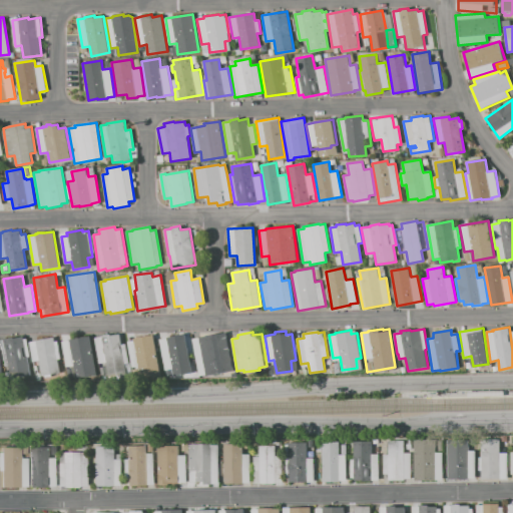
[(233,372),(206,376),(206,375),(198,376),(193,339),(198,338),(198,337),(216,334),(226,333),(228,347),(229,347),(230,352),(229,352),(230,356),(231,356),(232,361),(231,362),(231,364),(232,364),(233,372)]
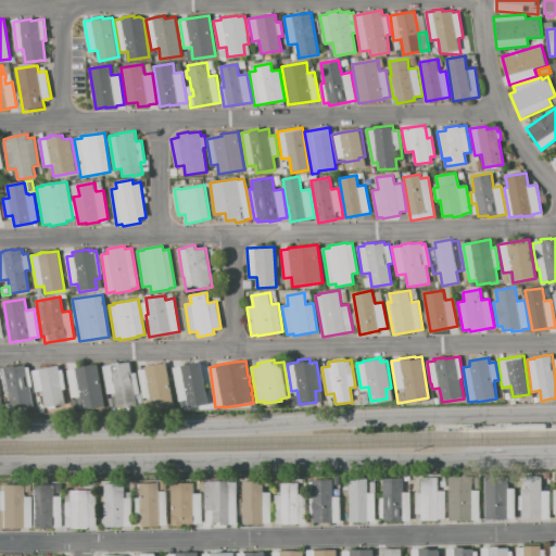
[(137,406),(117,408),(115,393),(106,394),(102,366),(110,365),(110,364),(112,363),(115,362),(115,363),(119,362),(119,363),(129,362),(131,373),(136,373),(139,393),(135,394),(137,406)]
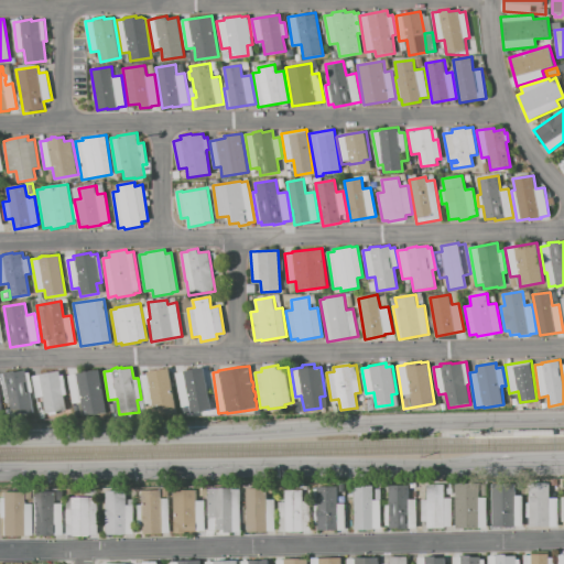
[(210,411),(192,413),(191,405),(182,407),(176,372),(184,371),(184,370),(204,367),(210,411)]
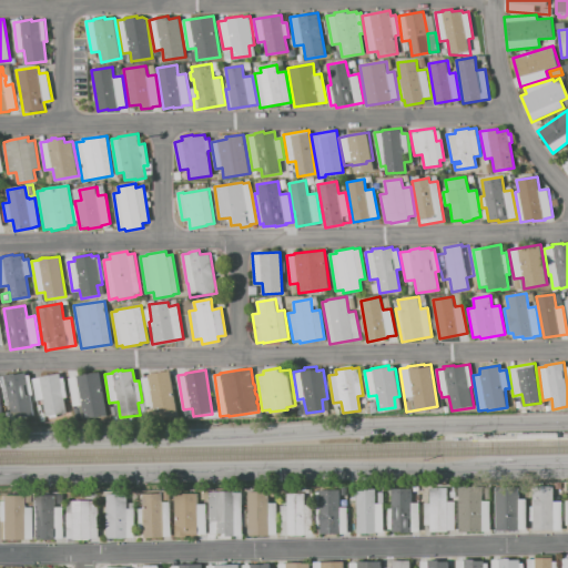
[(107,416),(84,419),(82,405),(73,406),(68,377),(78,376),(77,375),(100,372),(107,416)]
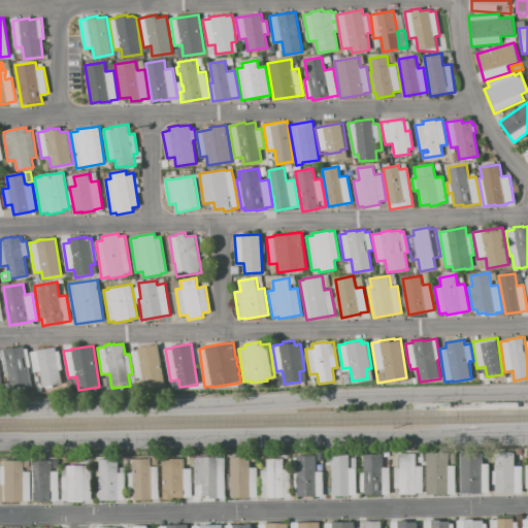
[(30,386),(10,389),(8,375),(1,376),(0,369),(0,350),(4,350),(4,348),(15,347),(15,348),(24,347),(25,350),(28,349),(30,367),(28,367),(30,386)]
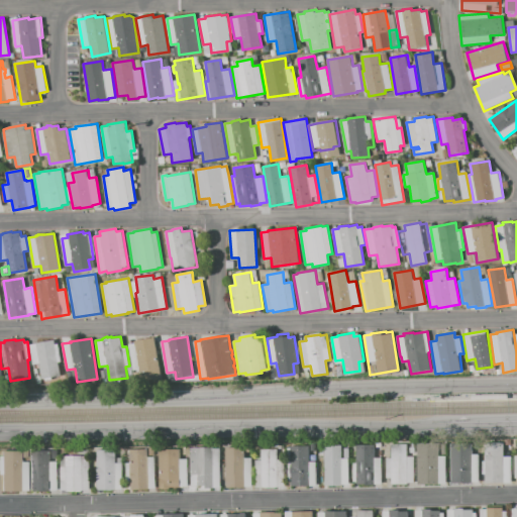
[(30,344),(36,343),(36,342),(55,339),(55,344),(59,343),(62,362),(58,363),(60,376),(52,377),(53,380),(45,381),(45,378),(42,379),(39,364),(33,365),(30,344)]
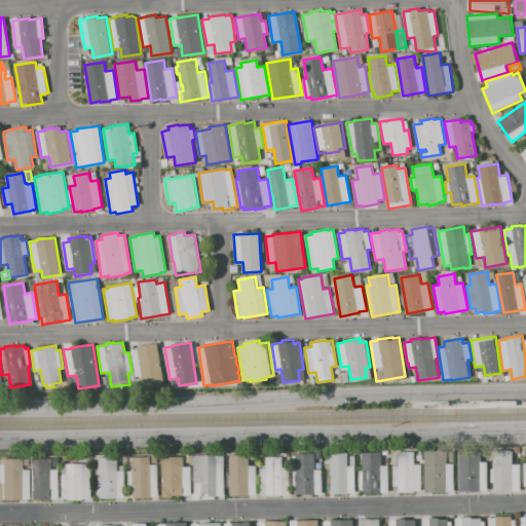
[(130,350),(137,349),(137,347),(153,345),(153,346),(158,345),(162,372),(158,373),(159,381),(144,383),(143,381),(136,382),(130,350)]
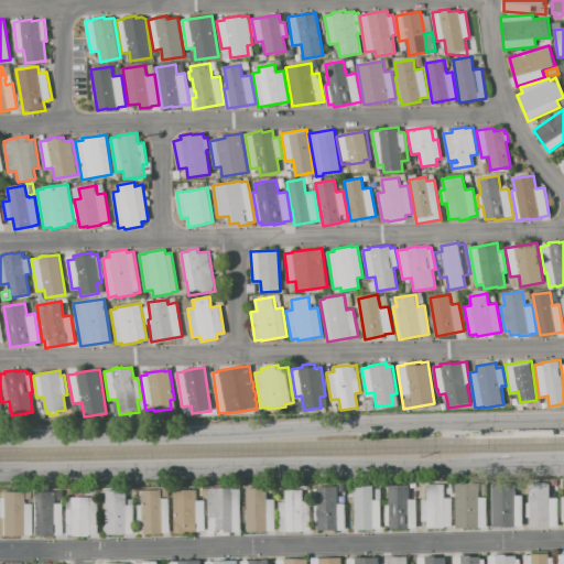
[(491,525),(491,483),(516,483),(516,496),(522,496),(522,525),(491,525)]
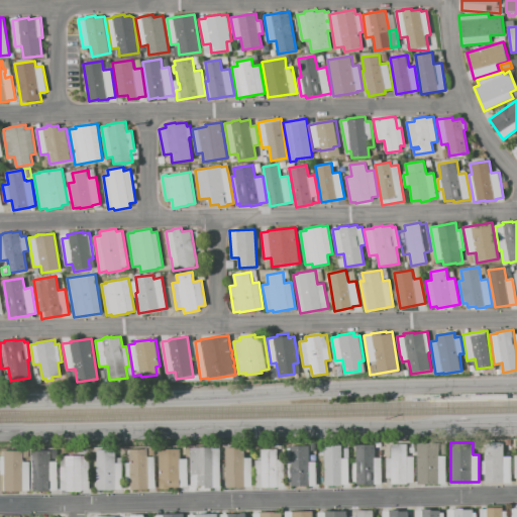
[(486,483),(486,475),(483,475),(483,461),(486,461),(486,443),(503,443),(503,456),(511,456),(511,483),(486,483)]
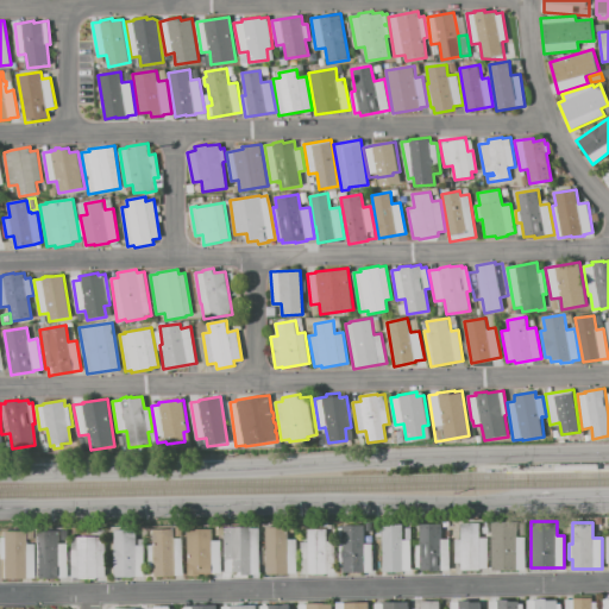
[(383,572),(383,523),(403,523),(403,540),(412,540),(412,572),(383,572)]
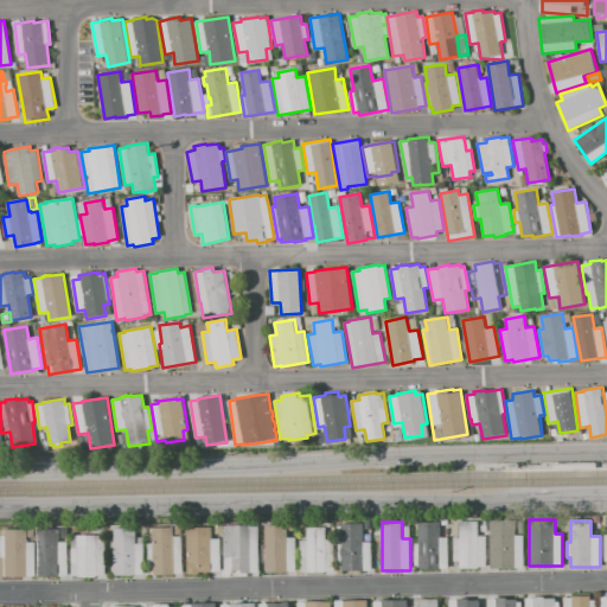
[(419,522),(440,522),(440,538),(449,538),(449,569),(419,569),(419,567),(415,567),(415,543),(419,543),(419,522)]
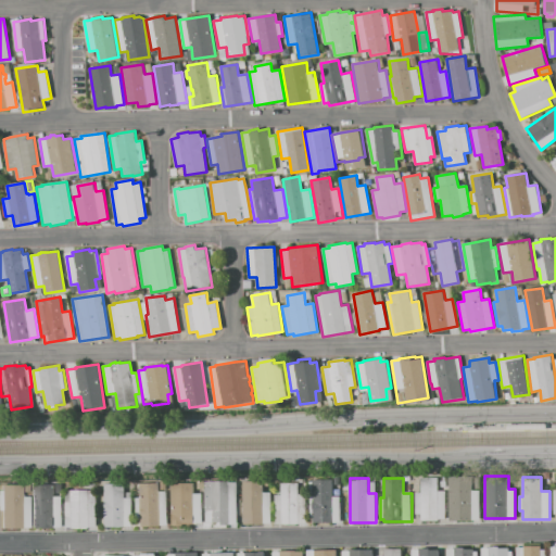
[(420,520),(420,515),(415,515),(415,493),(420,493),(420,478),(439,478),(439,491),(445,491),(445,518),(439,518),(439,520),(420,520)]
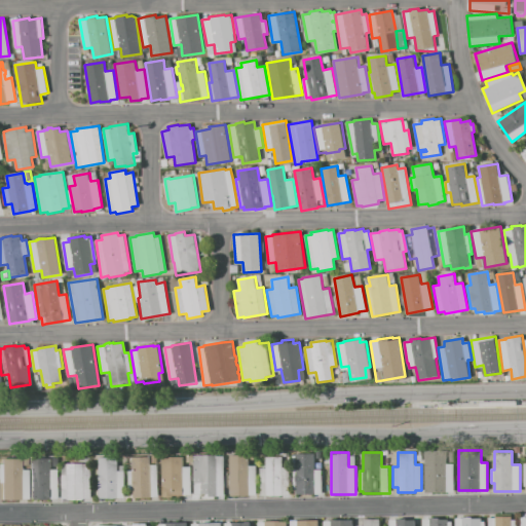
[(424,452),(447,452),(447,464),(454,464),(454,492),(424,492),(424,452)]
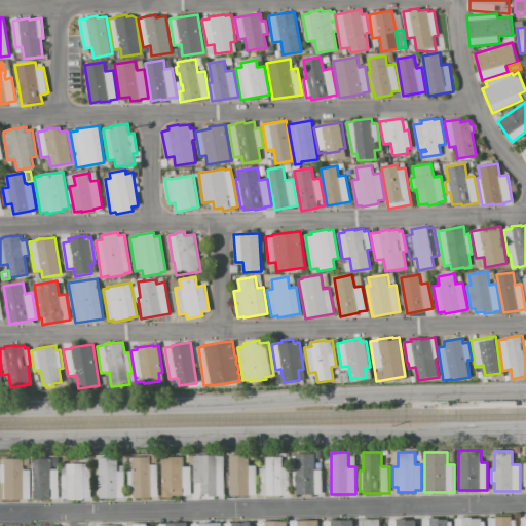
[(297,494),(297,453),(315,453),(315,470),(322,470),(322,494),(297,494)]
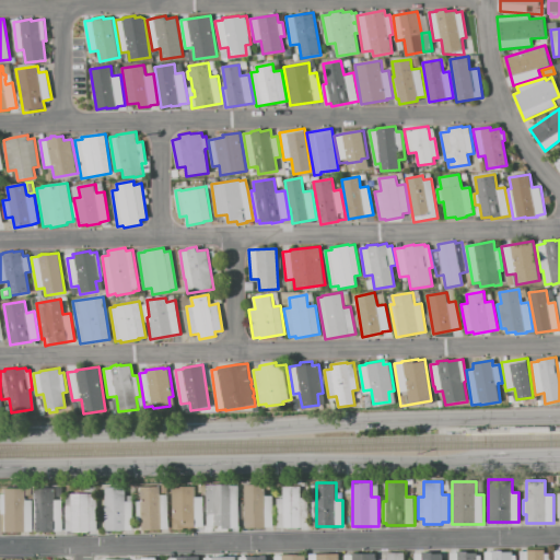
[(206,483),(231,483),(231,486),(238,486),(238,527),(231,527),(231,528),(222,528),(222,526),(206,526),(206,483)]
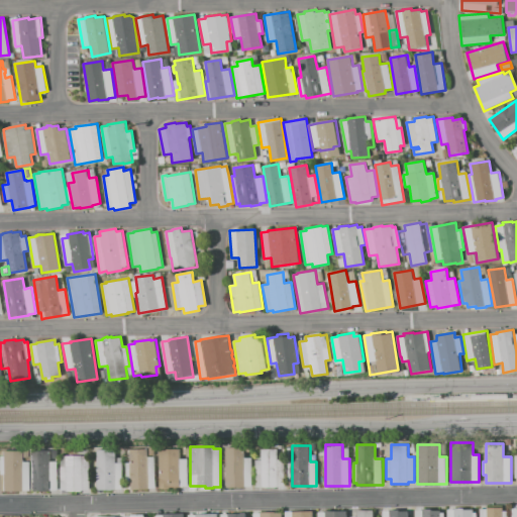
[(227,488),(227,477),(223,477),(223,462),(227,462),(227,448),(244,448),(244,457),(253,457),(253,487),(244,487),(244,488),(227,488)]
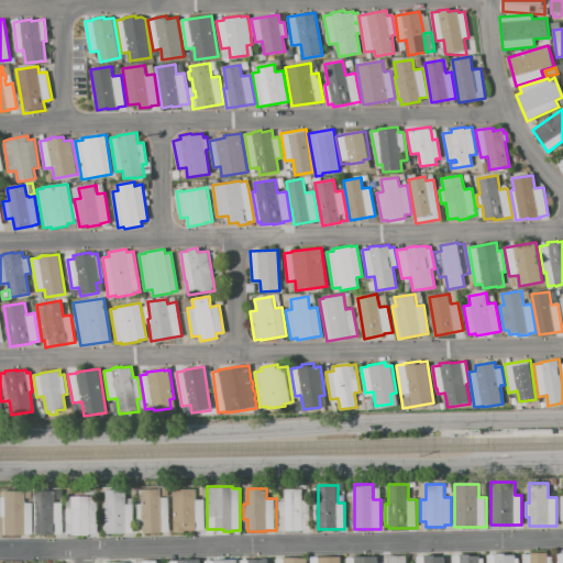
[(284,488),(302,488),(302,500),(310,500),(310,530),(302,530),(302,531),(279,531),(279,500),(284,500),(284,488)]
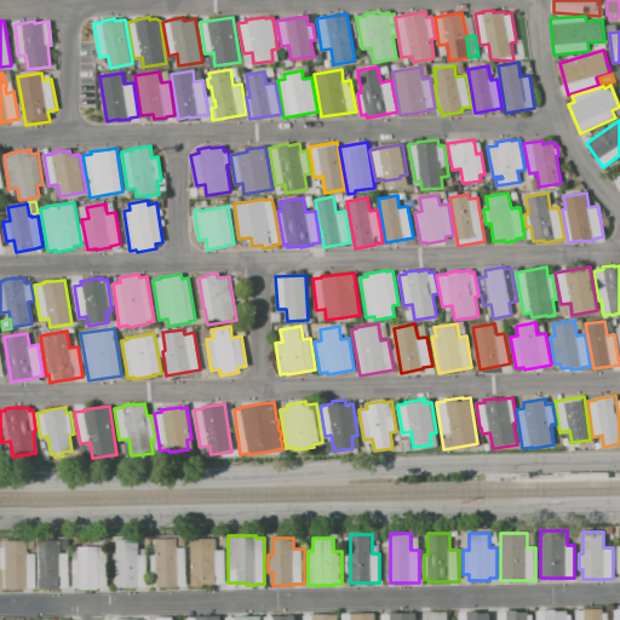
[(116,587),(116,539),(139,539),(139,555),(145,555),(145,587),(116,587)]
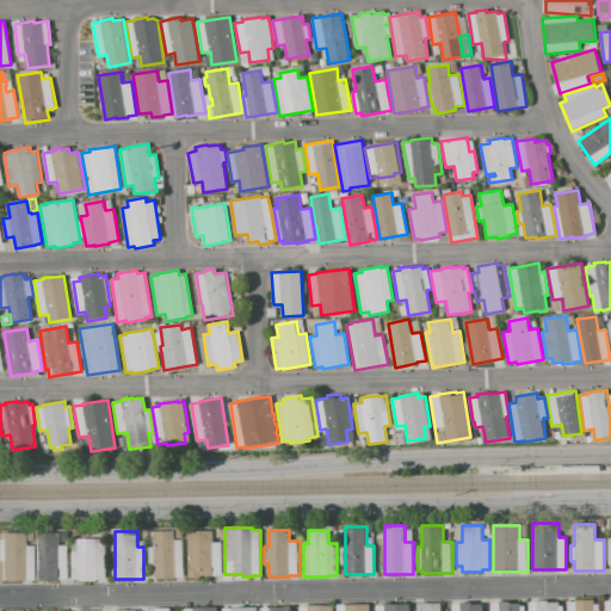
[(154,531),(174,531),(174,541),(181,541),(181,578),(154,578),(154,563),(149,563),(149,547),(154,547),(154,531)]
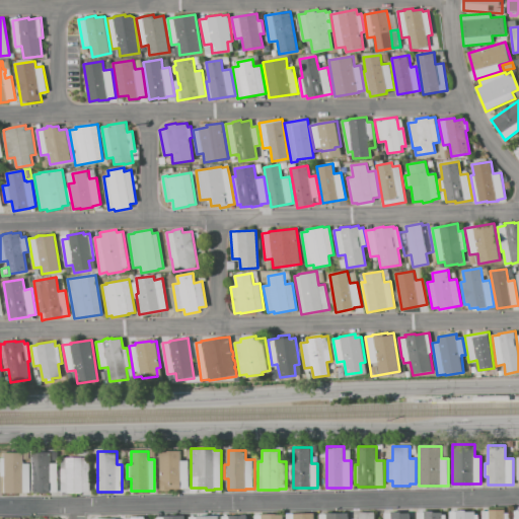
[(29,493),(29,452),(51,452),(51,462),(57,462),(57,493),(29,493)]
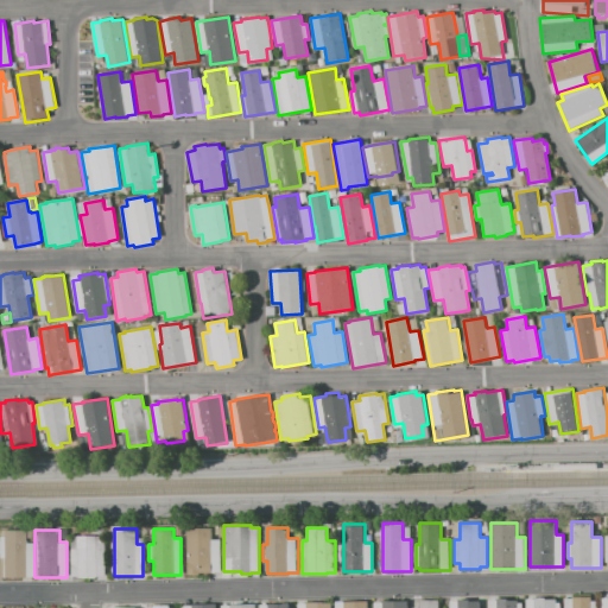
[(187,572),(187,536),(194,536),(194,530),(214,530),(214,534),(220,534),(220,572),(214,572),(214,576),(192,576),(192,572),(187,572)]
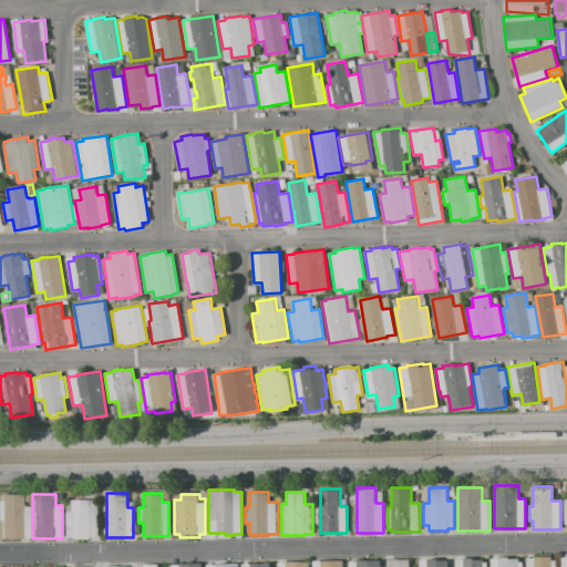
[(0,539),(0,495),(21,495),(21,507),(29,507),(29,539),(0,539)]
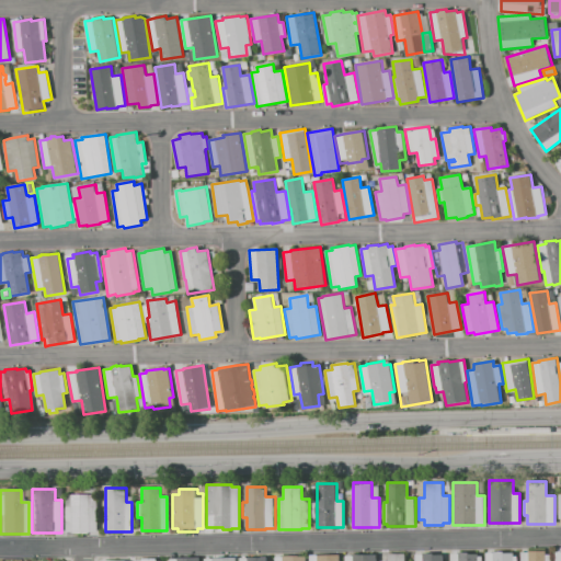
[(67,495),(99,495),(99,531),(90,531),(90,535),(70,535),(70,531),(67,531),(67,495)]
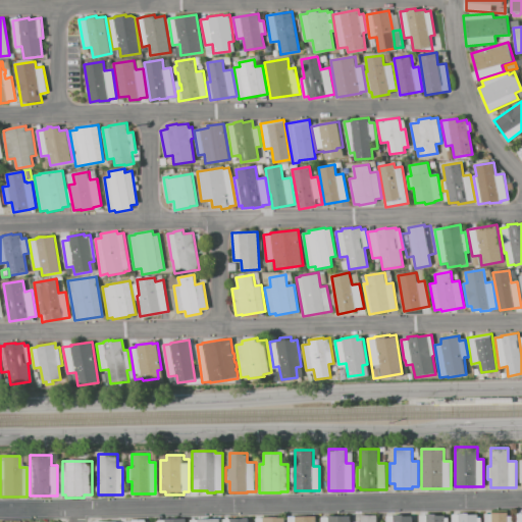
[(453,521),(453,514),(463,514),(463,513),(469,513),(469,515),(477,515),(477,517),(481,517),(481,521),(453,521)]
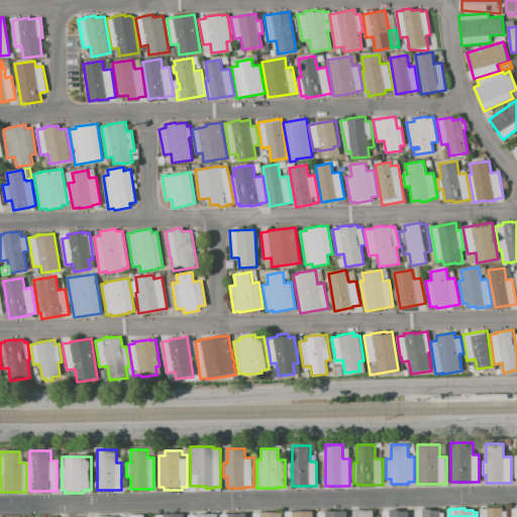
[(481,516),(481,509),(487,509),(487,508),(502,508),(502,510),(508,510),(508,516),(481,516)]
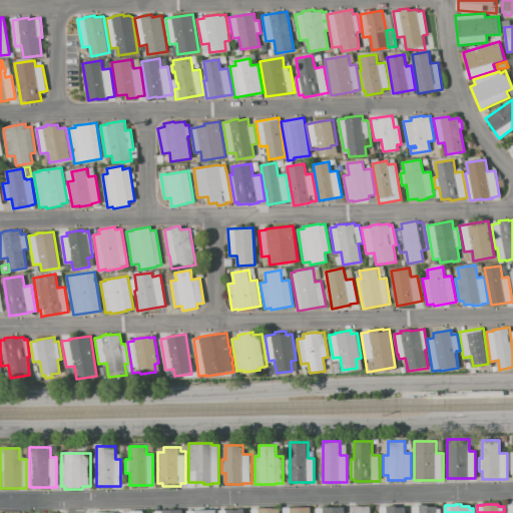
All buildings are outlined.
